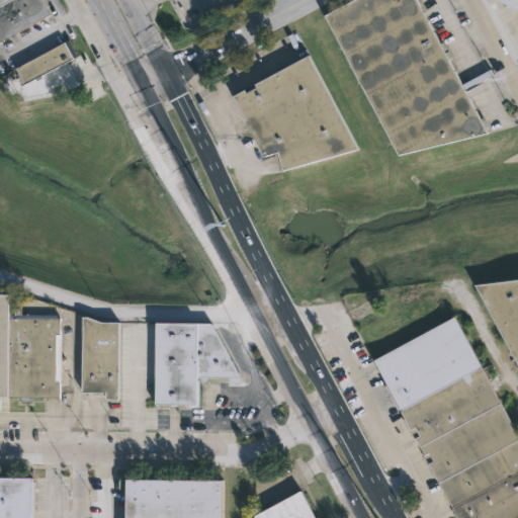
[(0,0),(47,0),(50,5),(47,7),(51,14),(0,40),(0,0)]
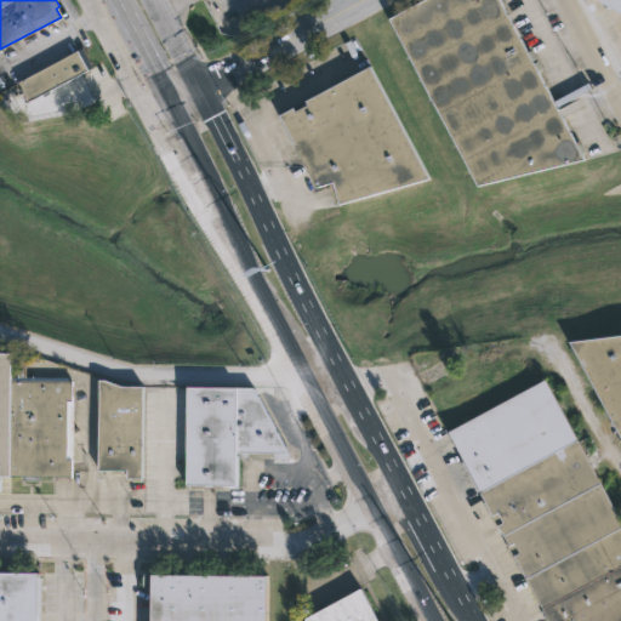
[(477,184),(387,17),(419,0),(500,0),(585,158),(477,184)]
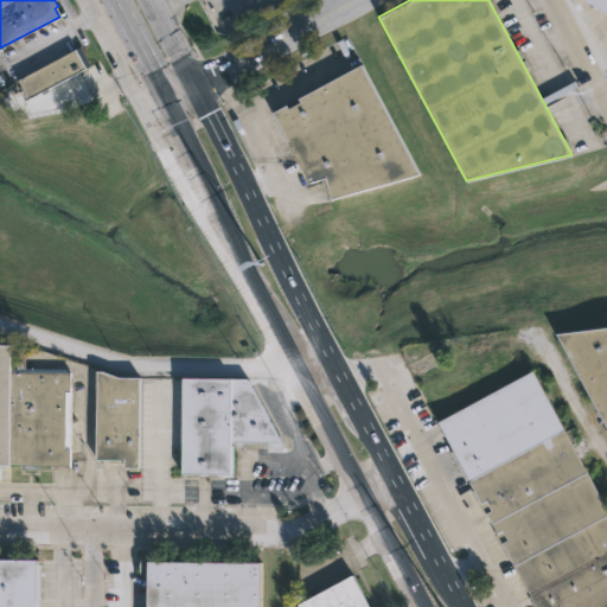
[(606,10),(589,0),(606,0),(606,10)]
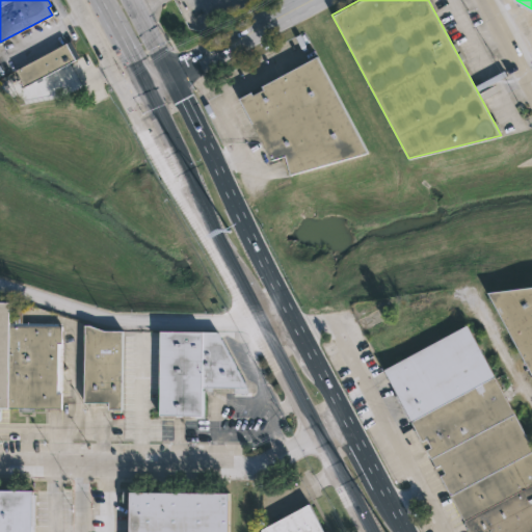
[(79,58),(24,88),(15,70),(70,40),(79,58)]
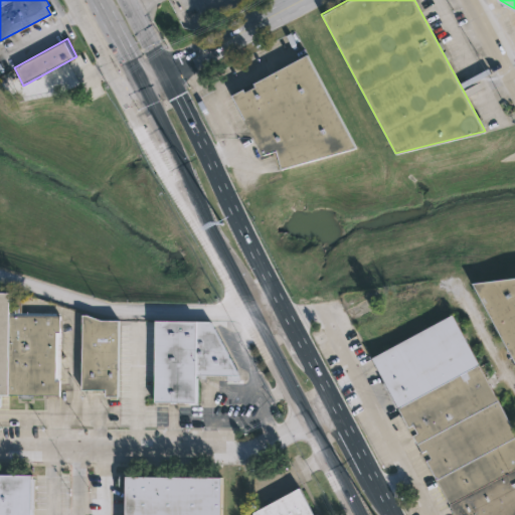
[(283,171),(277,152),(264,156),(231,97),(243,90),(245,94),(256,88),(254,84),(307,55),(357,150),(283,171)]
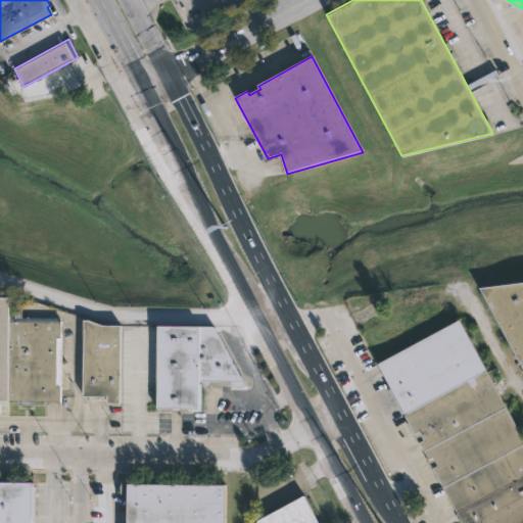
[(522,367),(481,286),(522,281),(522,367)]
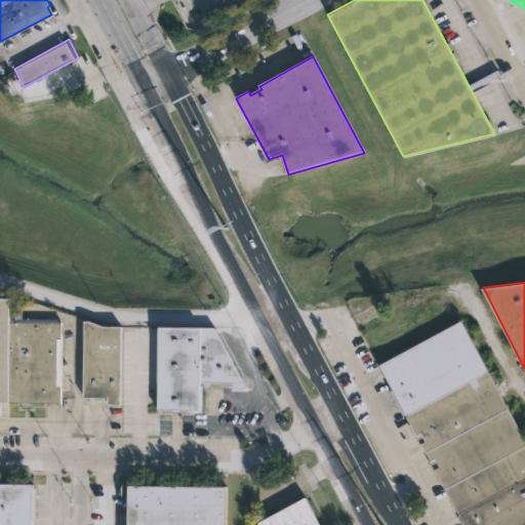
[(8,297),(8,295),(22,295),(22,318),(62,318),(62,390),(61,390),(61,402),(8,402),(8,297)]
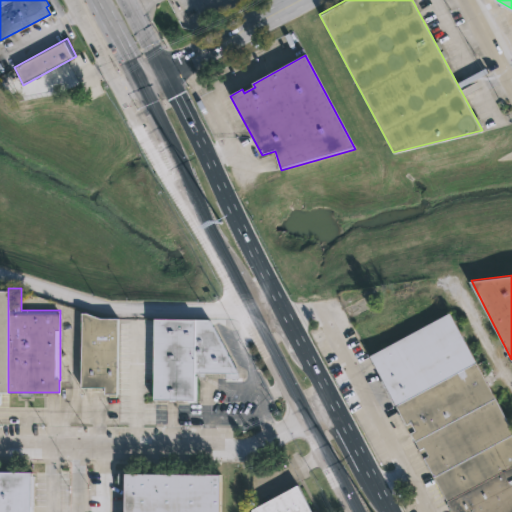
[(8,392),(0,392),(0,290),(8,290),(8,392)]
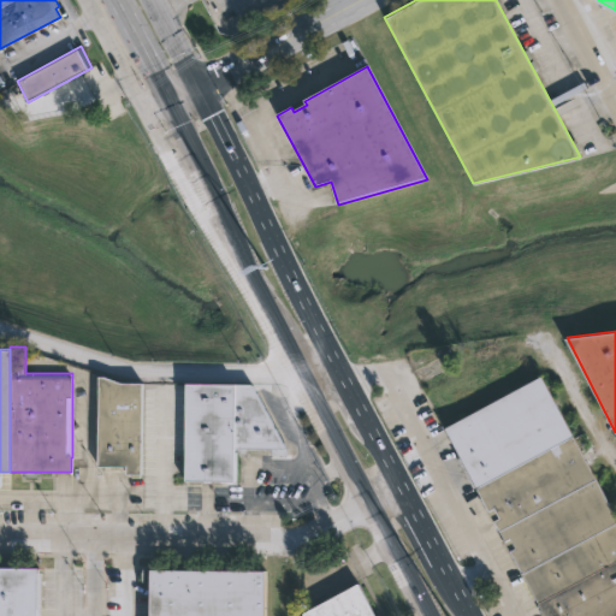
[(615,615),(545,615),(523,574),(520,576),(473,490),(477,487),(444,427),(542,375),(615,514),(615,615)]
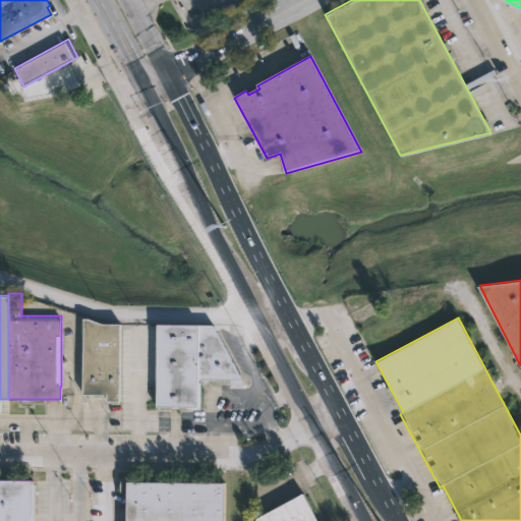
[(89,319),(101,324),(119,324),(119,400),(105,400),(105,394),(81,394),(81,319),(89,319)]
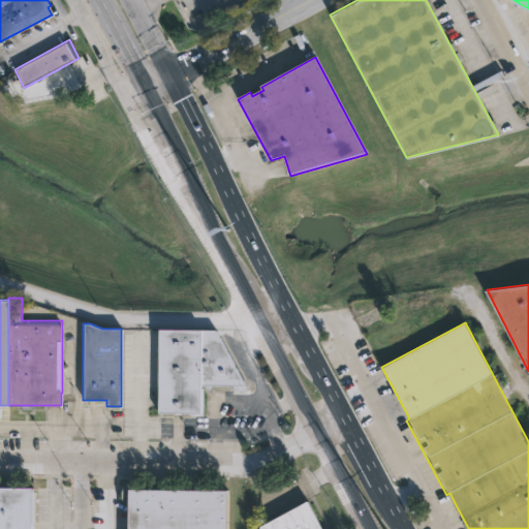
[(182,412),(159,412),(159,329),(215,329),(245,385),(203,384),(203,412),(182,412)]
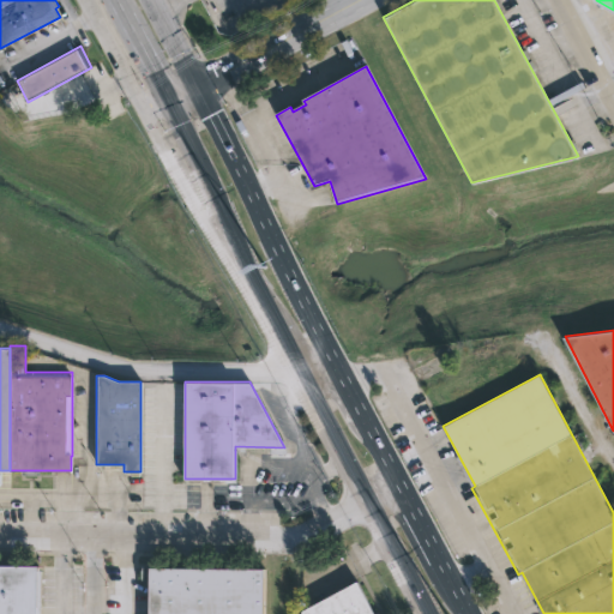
[(0,613),(0,563),(37,564),(37,567),(41,567),(40,613),(0,613)]
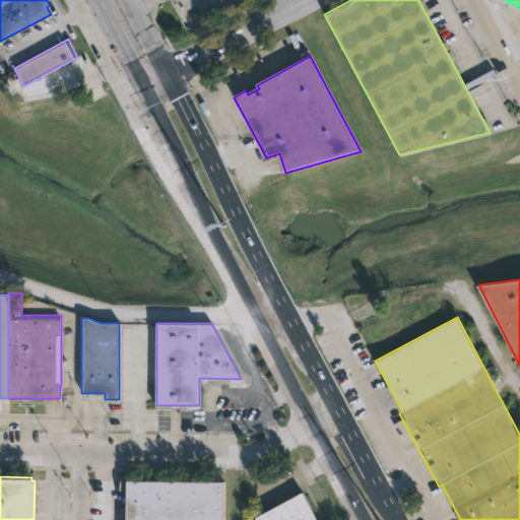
[(223,480),(222,519),(125,519),(126,492),(119,492),(120,479),(223,480)]
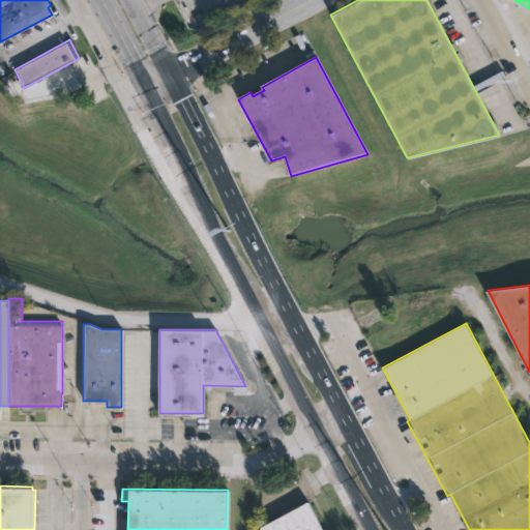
[(308,501),(323,529),(260,529),(261,527),(308,501)]
